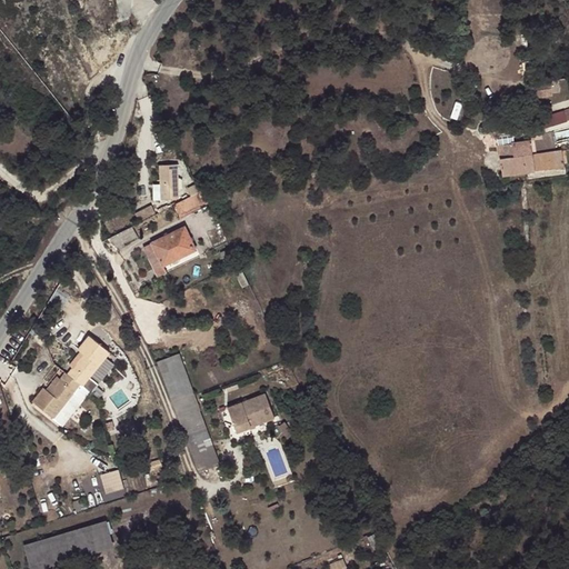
[(566,167),(563,151),(535,155),(531,141),(499,147),(505,176),(566,167)]
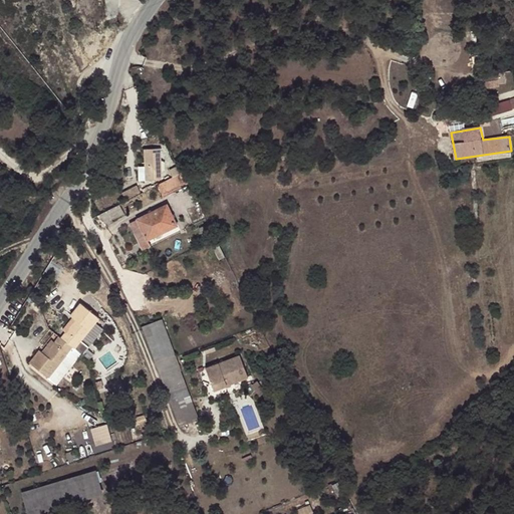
[(162,178),(161,147),(144,148),(145,165),(138,165),(138,180),(162,178)]
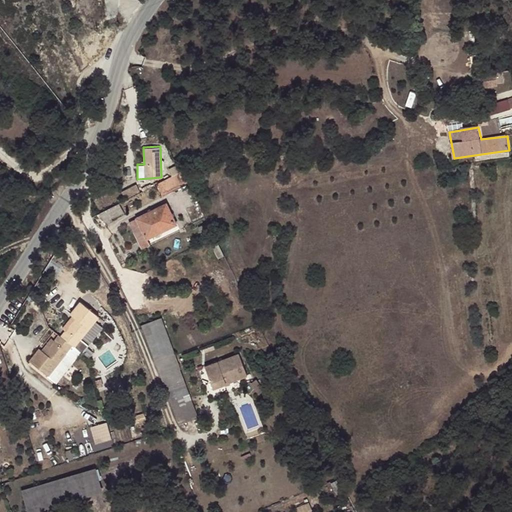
[(89,226),(88,230),(91,235),(99,230),(95,222),(104,218),(108,226),(117,221),(116,219),(127,213),(128,215),(189,185),(183,173),(92,217),(93,223),(89,226)]
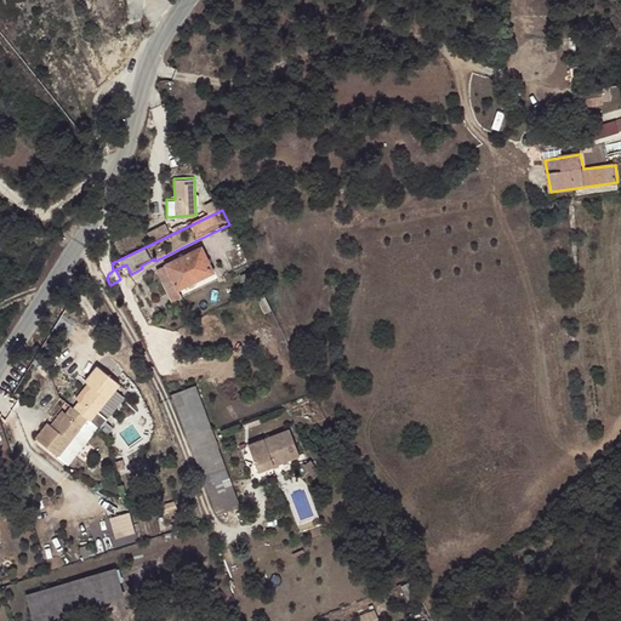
[(216,272),(205,249),(170,266),(182,289),(216,272)]
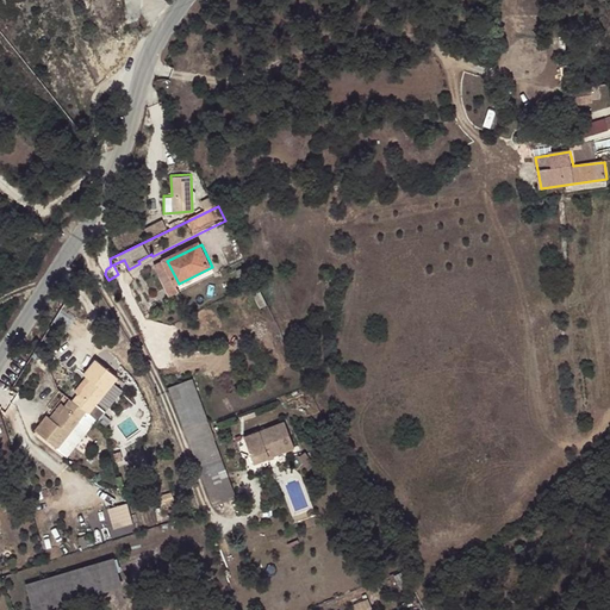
[(269,307),(257,285),(251,288),(263,311),(269,307)]
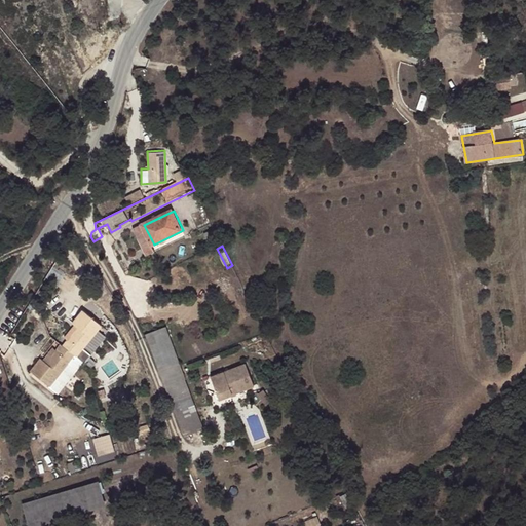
[(47,372),(44,370),(33,383),(60,404),(84,374),(78,369),(85,360),(103,337),(85,323),(75,337),(77,338),(81,341),(68,359),(64,357),(59,363),(57,361),(47,372)]
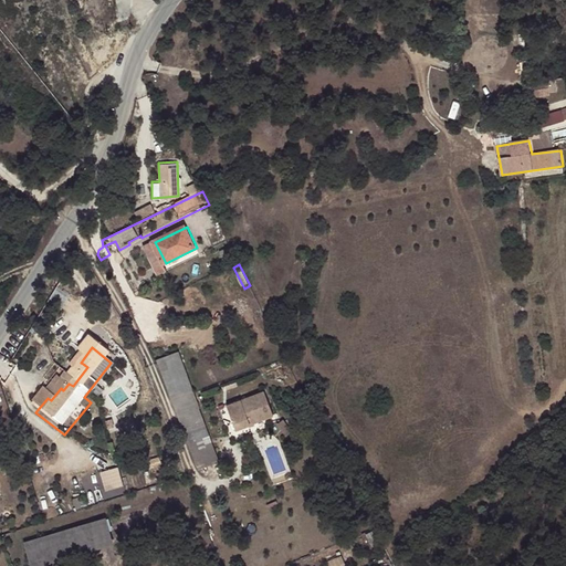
[(160,363),(167,377),(192,364),(187,353),(160,363)]
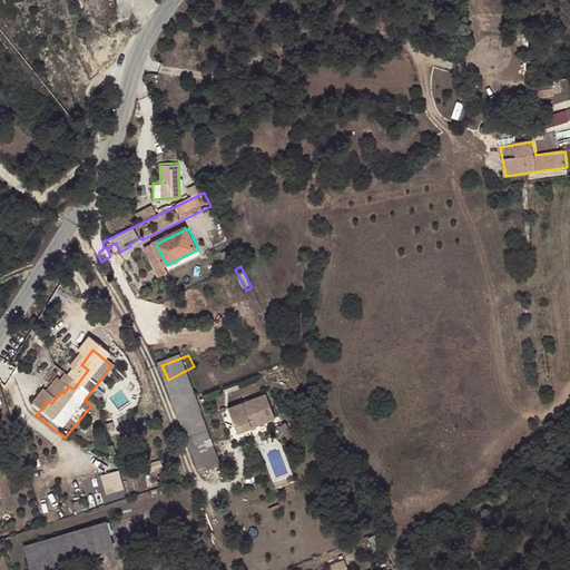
[(75,380),(69,386),(74,389),(88,370),(84,366),(74,380),(75,380)]
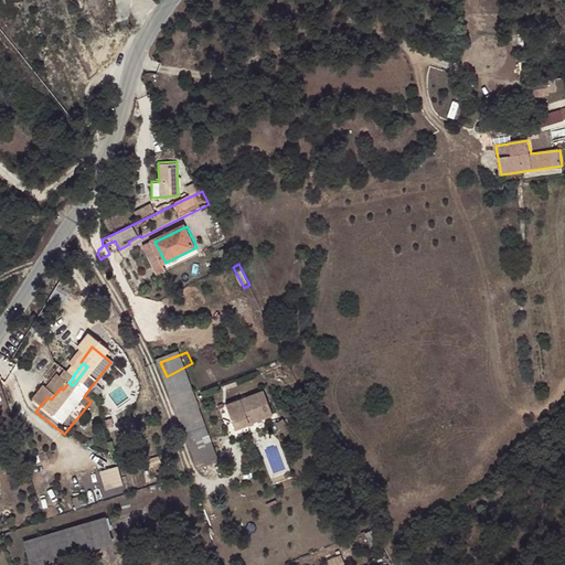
[(177,403),(204,392),(192,363),(167,376),(177,403)]
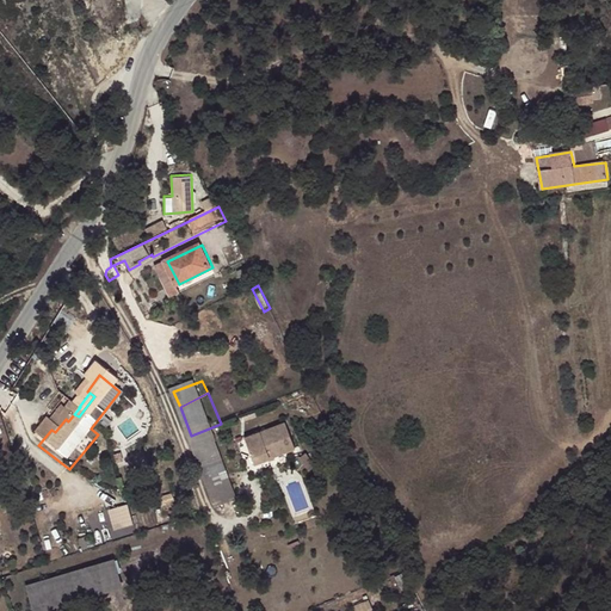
[(110,426),(99,418),(91,429),(98,434),(102,437),(110,426)]
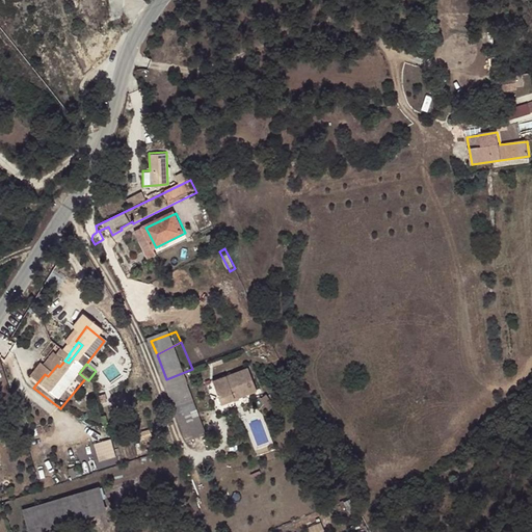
[(251,369),(216,381),(224,403),(260,391),(251,369)]
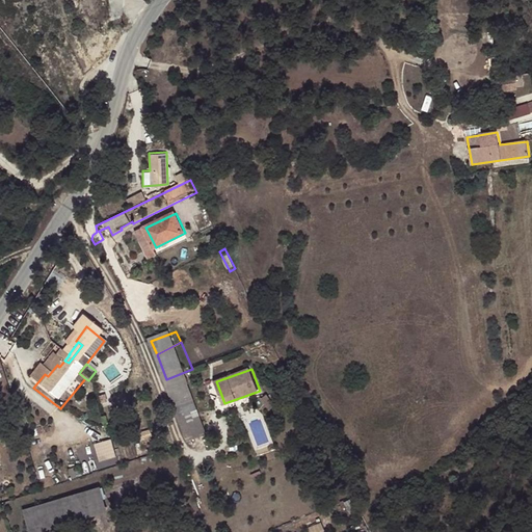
[(269,395),(263,399),(271,410),(278,406),(269,395)]
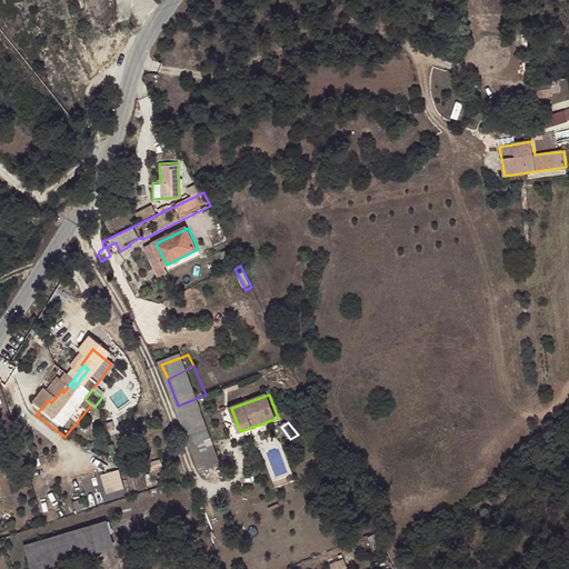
[(110,520),(28,545),(36,568),(118,543),(110,520)]
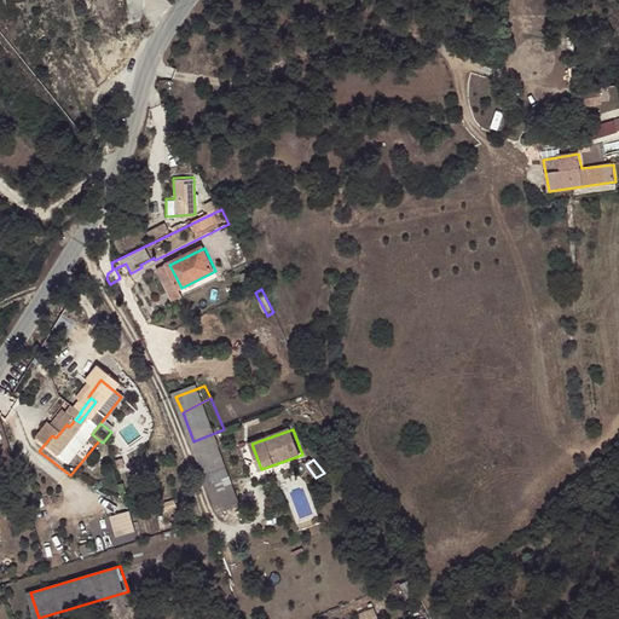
[(128,591),(39,618),(38,618),(50,618),(129,595),(128,591)]
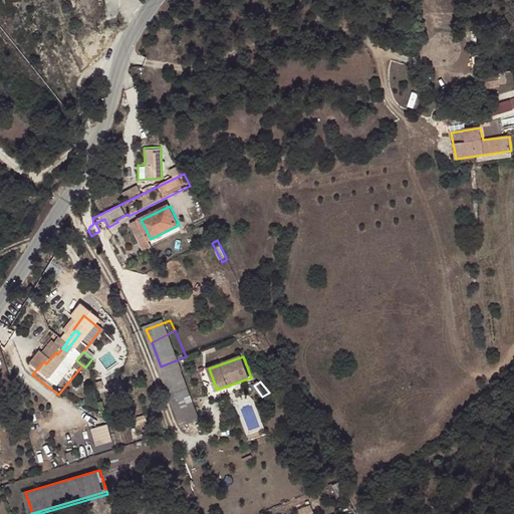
[(313,504),(298,511),(299,513),(315,513),(317,513),(313,504)]
